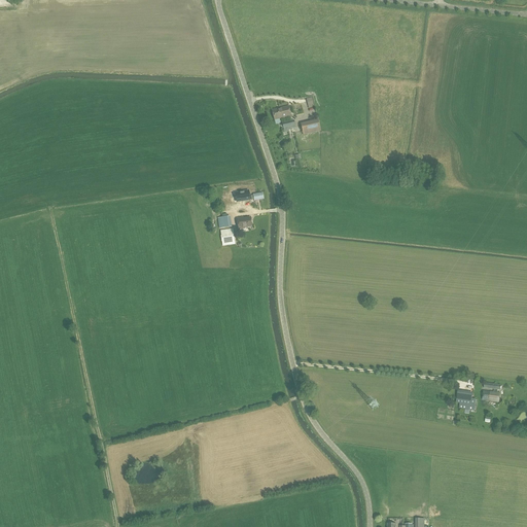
[(289,106),(272,110),(274,120),(291,116),(289,106)]
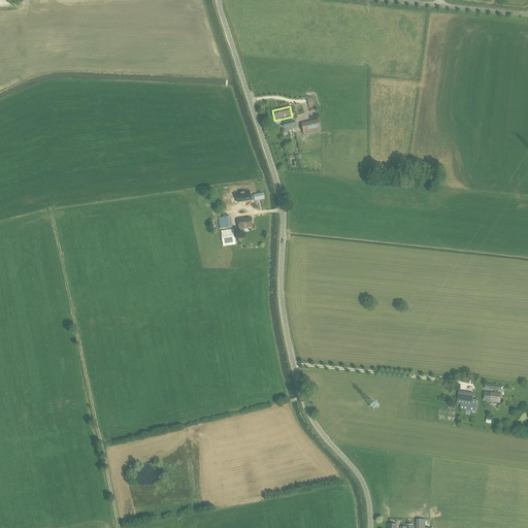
[(285,131),(288,131),(296,128),(294,120),(283,123),(285,131)]
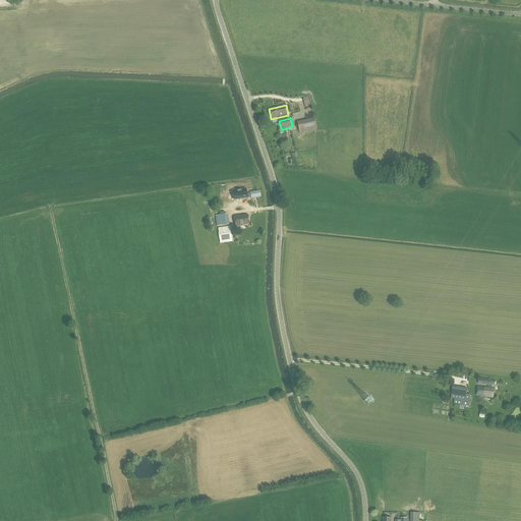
[(317,129),(314,118),(297,122),(299,133),(317,129)]
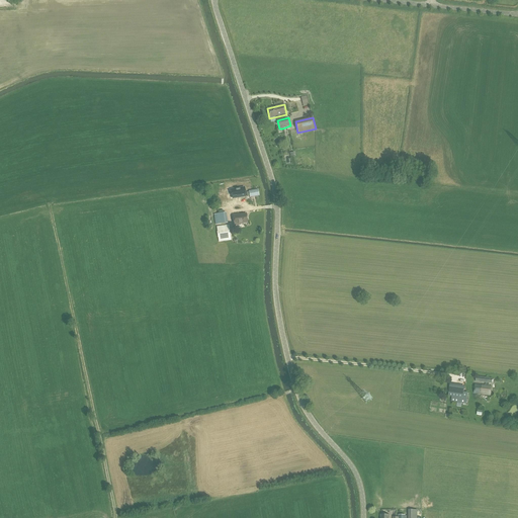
[(244,187),(232,189),(233,198),(245,196),(244,187)]
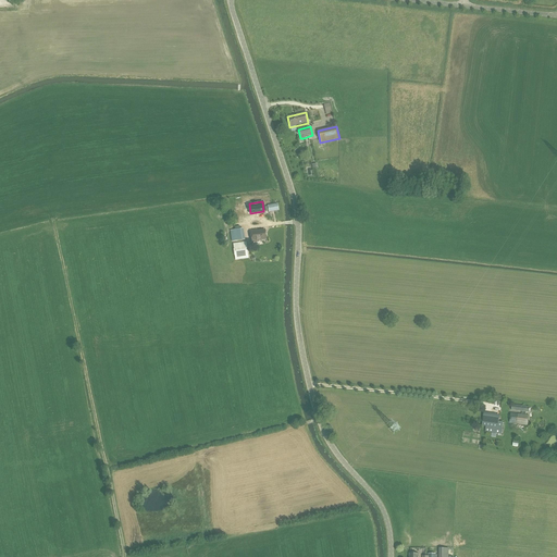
[(243,229),(230,231),(232,242),(244,239),(243,229)]
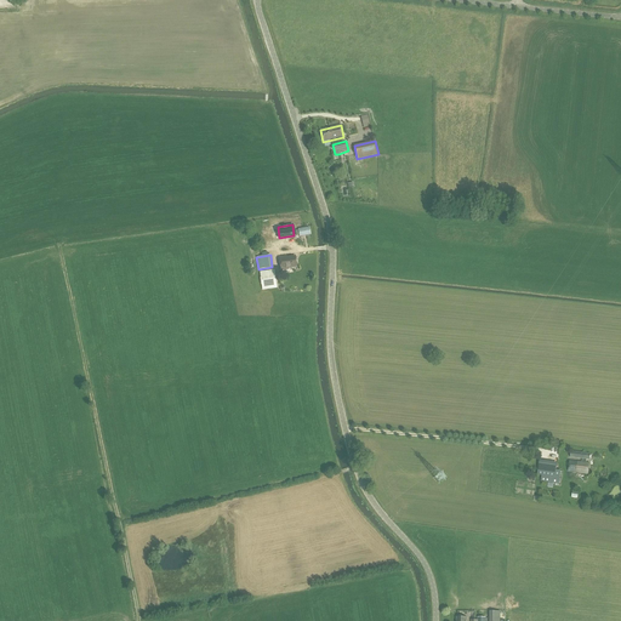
[(286,257),(286,256),(279,257),(281,271),(289,268),(297,266),(295,256),(286,257)]
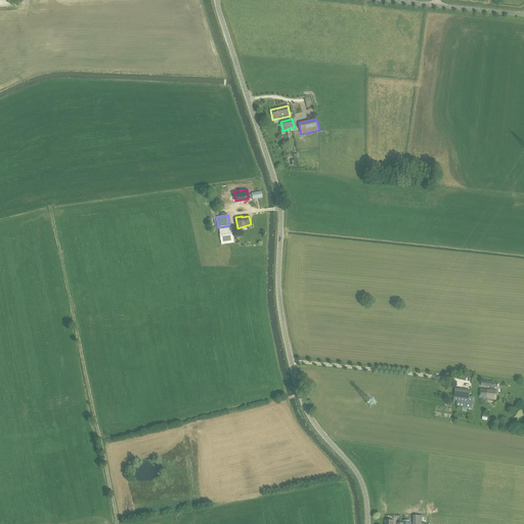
[(231,227),(219,229),(221,245),(233,243),(231,227)]
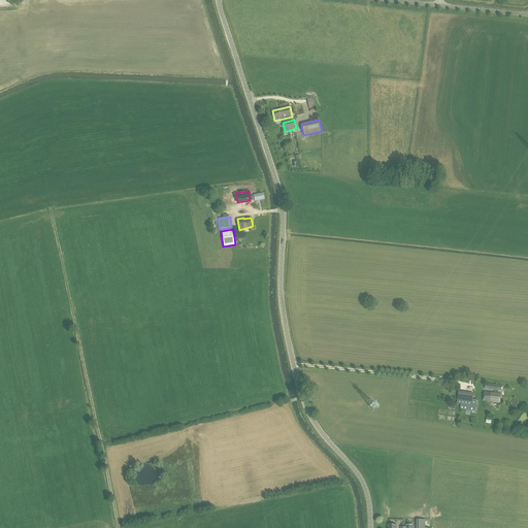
[(486,384),(485,389),(495,390),(495,393),(491,392),(491,393),(485,392),(483,401),(490,402),(500,403),(501,393),(499,393),(499,391),(501,391),(502,386),(486,384)]
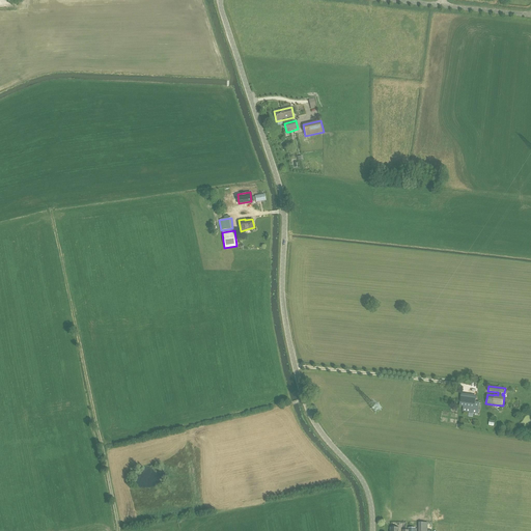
[(475,414),(478,414),(480,402),(475,401),(476,395),(462,393),(459,406),(463,407),(463,412),(475,414)]
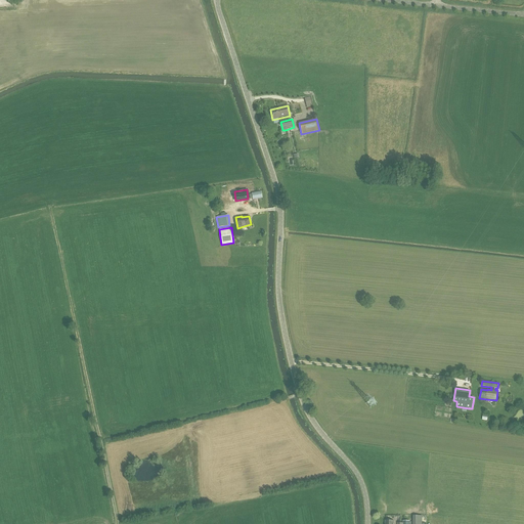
[(424,523),(424,522),(422,522),(421,514),(412,515),(412,523),(424,523)]
